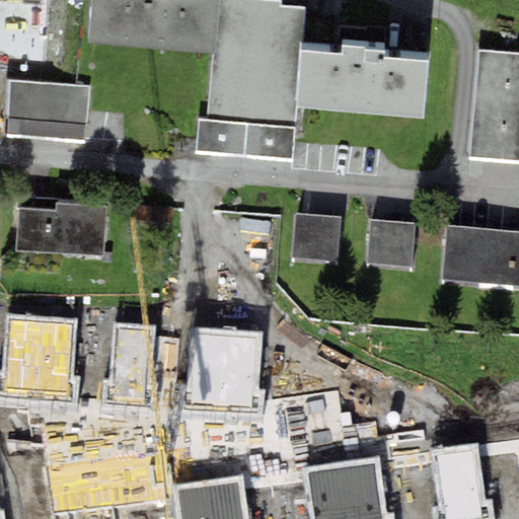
[(90,0),(87,42),(212,54),(219,54),(223,0),(90,0)]
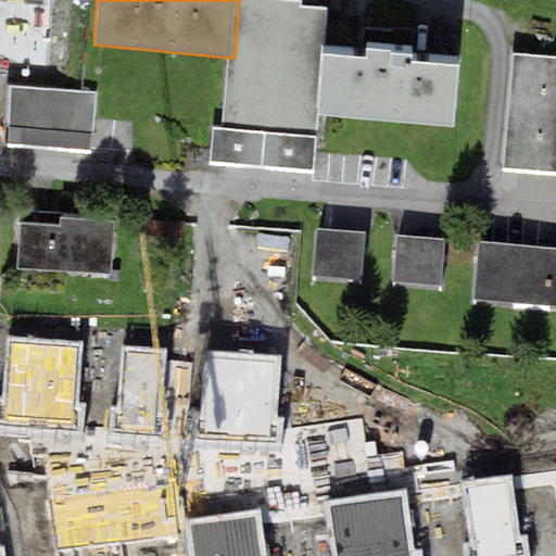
[(303,3),(257,0),(239,0),(235,58),(227,58),(220,128),(315,136),(315,112),(320,53),(326,11),(302,10),(303,3)]
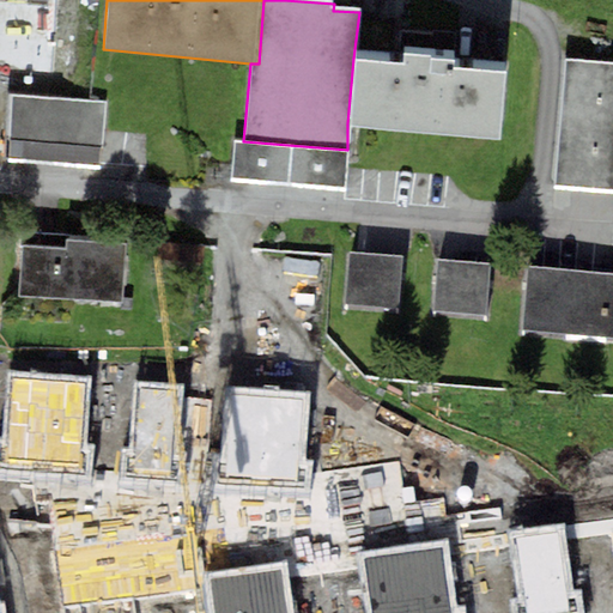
[(401,53),(400,64),(353,59),(347,123),(503,139),(509,73),(456,68),(456,59),(401,53)]
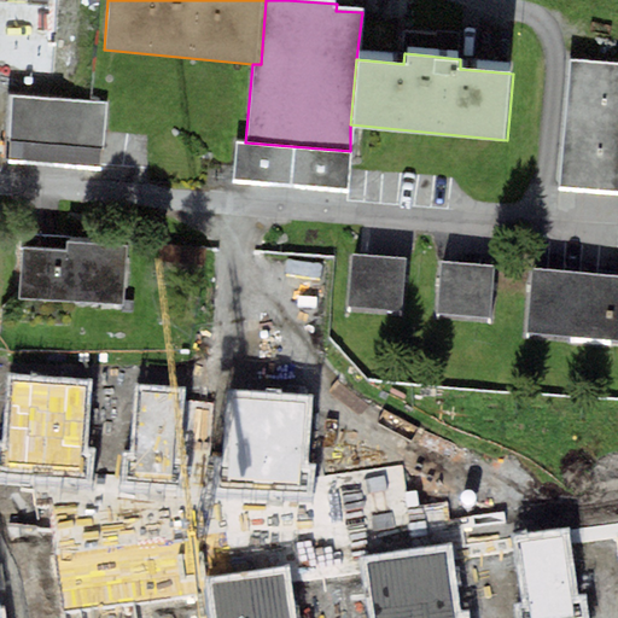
[(617,194),(617,63),(571,60),(560,191),(617,194)]
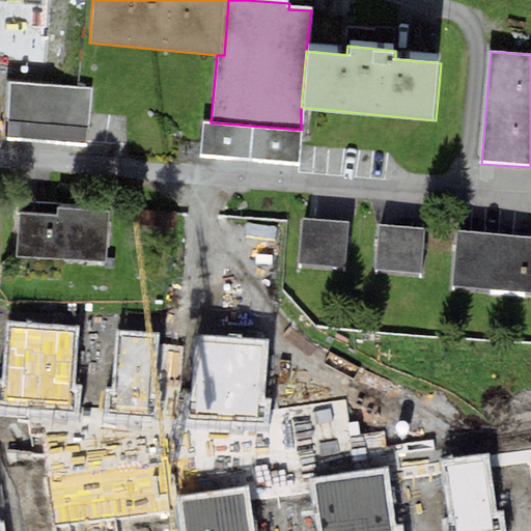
[(94,88),(7,82),(3,140),(89,147),(94,88)]
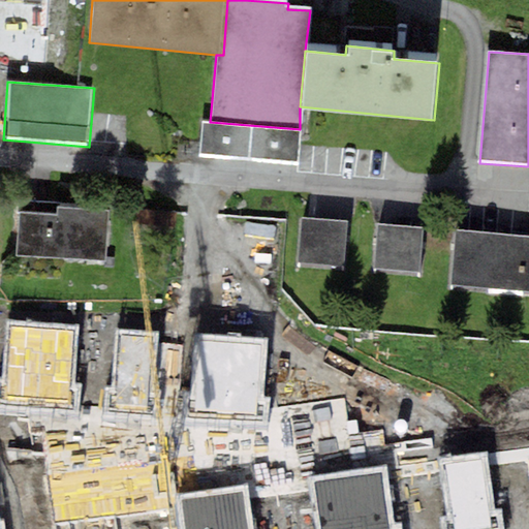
[(198,157),(297,165),(300,129),(210,122),(201,122),(198,157)]
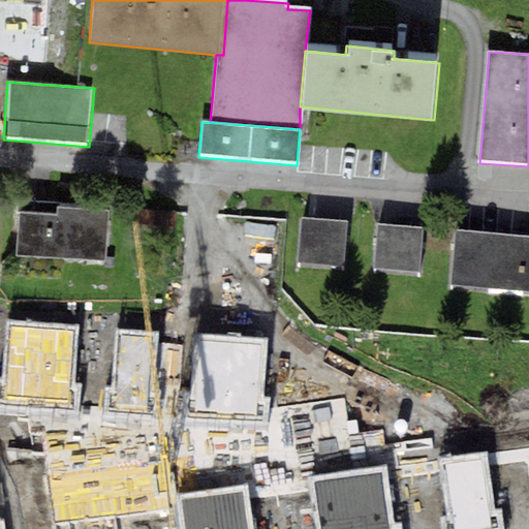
[(58,213),(18,212),(17,256),(56,258),(106,260),(110,211),(58,208),(58,213)]
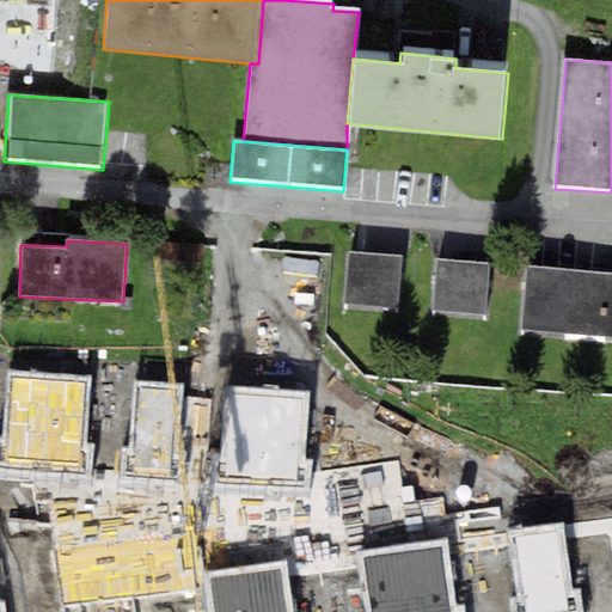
[(402,257),(347,251),(342,305),(397,310),(402,257)]
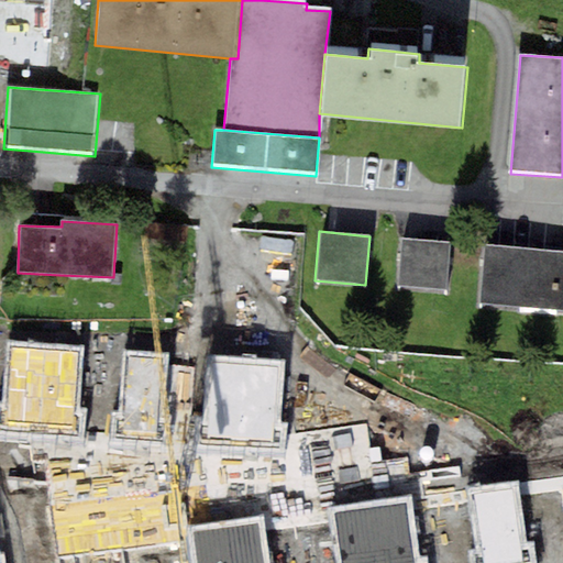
[(452,243),(400,239),(396,288),(448,294),(452,243)]
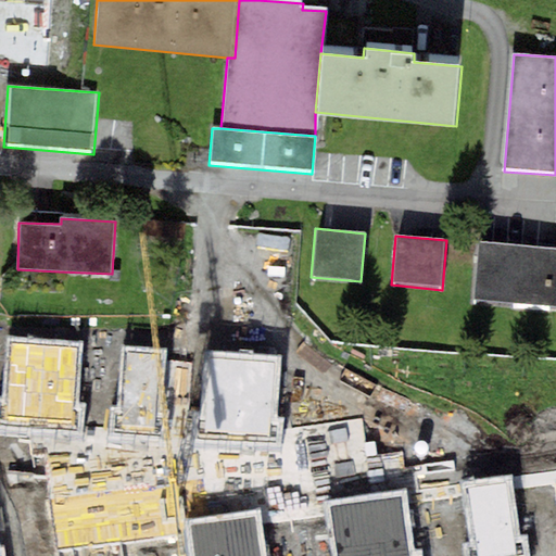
[(555,248),(478,240),(471,301),(555,308),(555,248)]
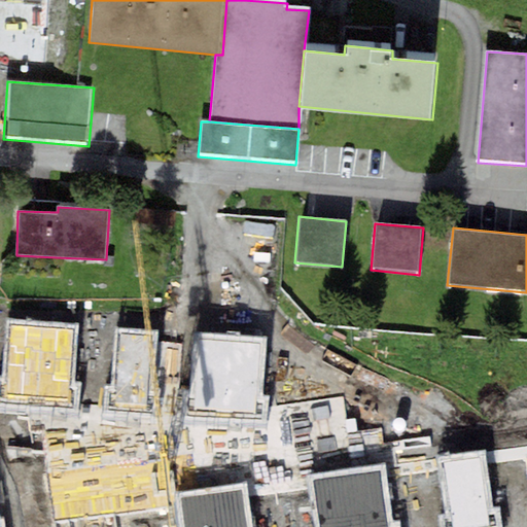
[(81,384),(73,383),(76,324),(7,320),(3,379),(0,378),(0,414),(79,419),(81,384)]
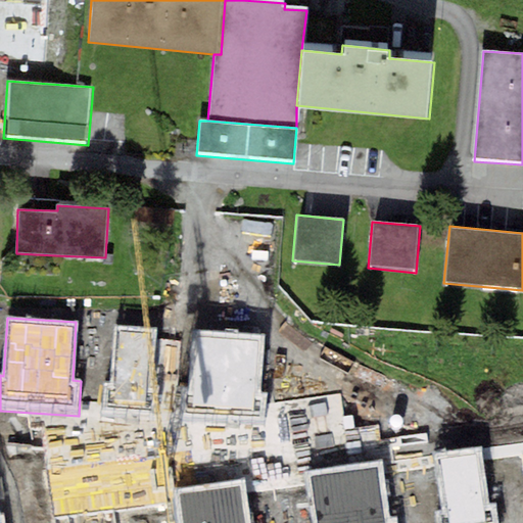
[(117,325),(112,383),(104,382),(102,410),(154,415),(156,386),(149,385),(155,329),(117,325)]
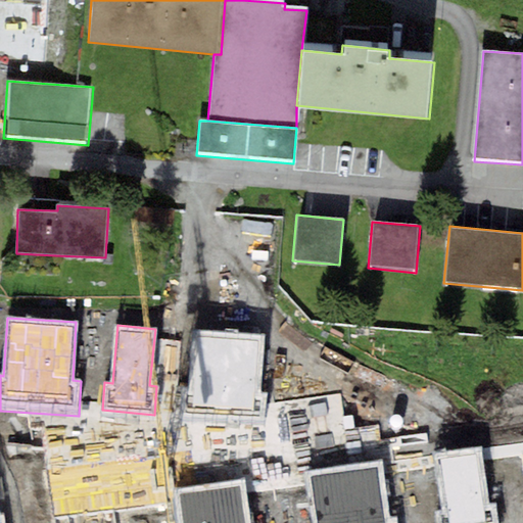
[(266,392),(258,391),(263,335),(192,330),(188,388),(180,388),(179,416),(264,420),(266,392)]
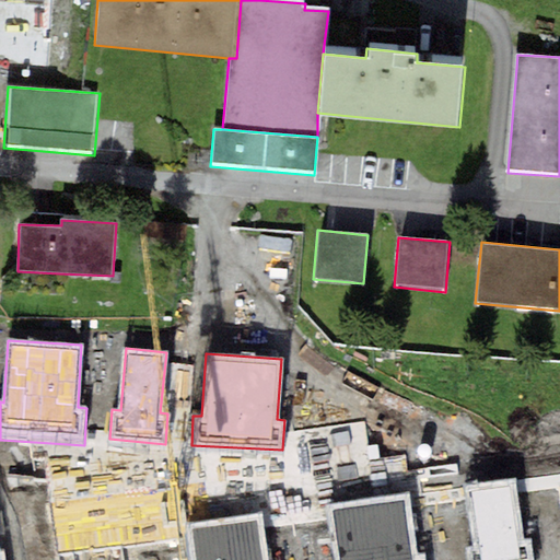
[(533,559),(532,540),(524,541),(517,479),(466,485),(474,547),(466,548),(467,559),(533,559)]
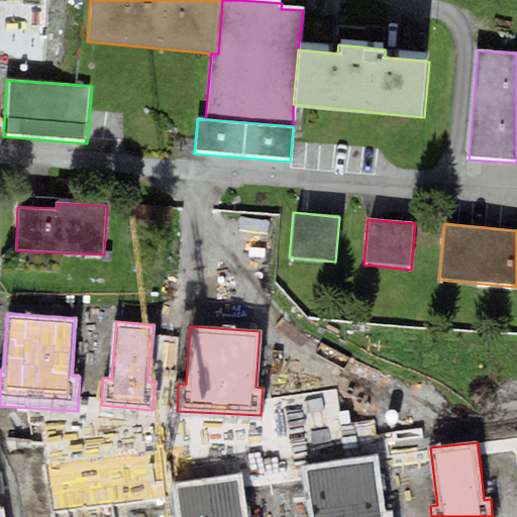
[(391,516),(391,513),(384,514),(377,456),(306,466),(313,516),(391,516)]
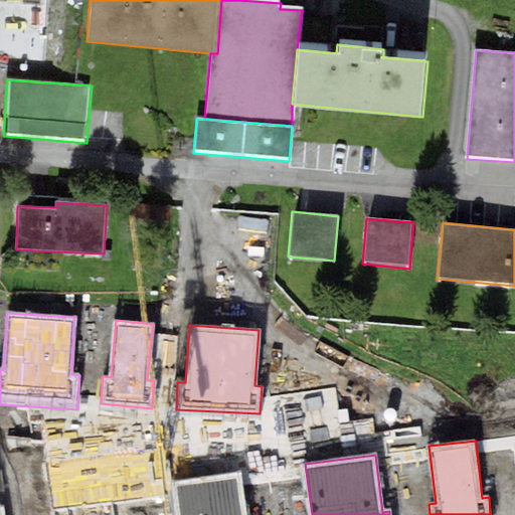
[(246,514),(241,474),(171,483),(175,514),(246,514)]
